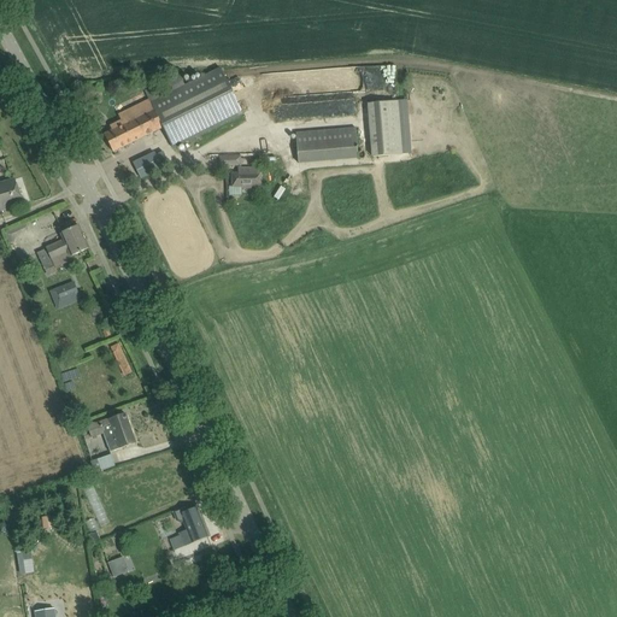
[(122,122),(115,124),(117,129),(105,135),(113,153),(163,128),(172,148),(183,144),(242,115),(221,69),(186,87),(180,75),(115,107),(122,122)]
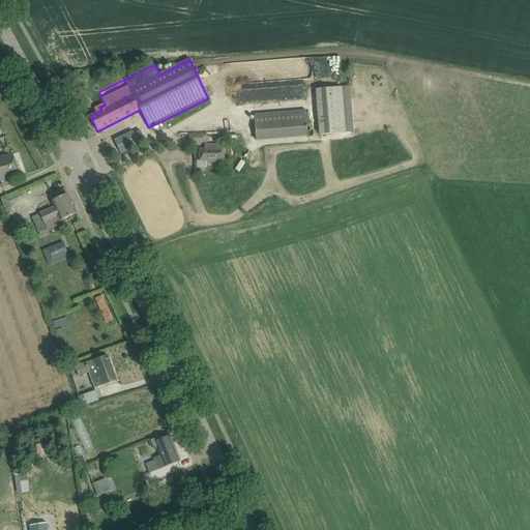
[(317,86),(319,101),(321,131),(347,130),(343,85),(317,86)]
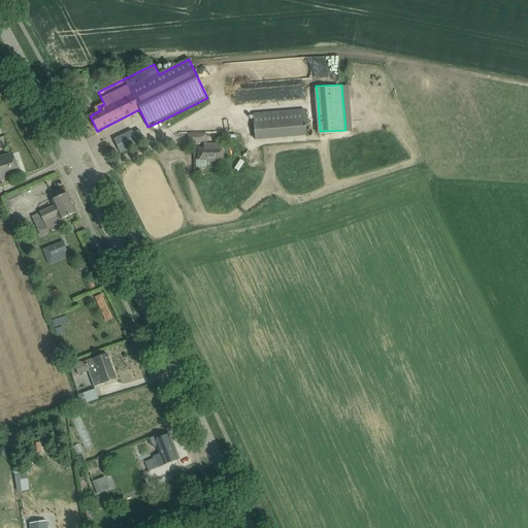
[(253,114),(256,140),(306,136),(304,110),(253,114)]
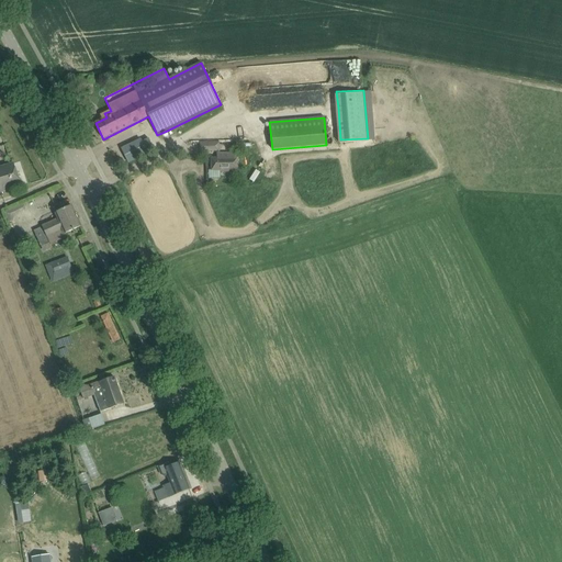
[(122,150),(128,163),(155,149),(149,139),(132,148),(131,146),(122,150)]
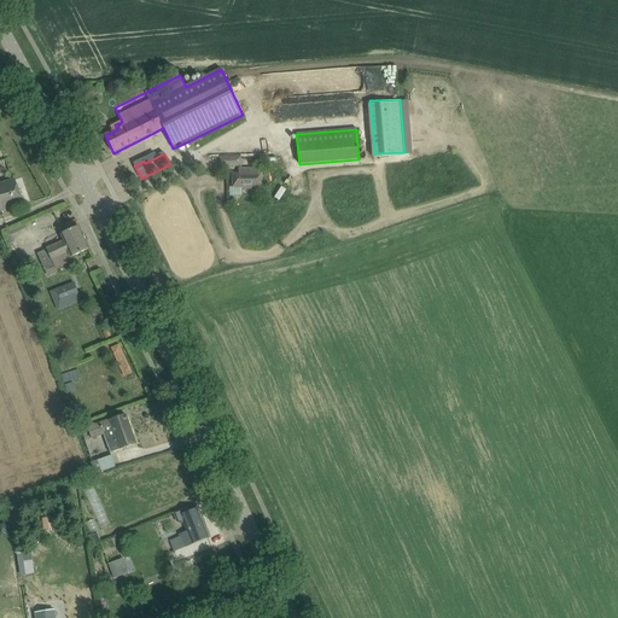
[(232,157),(232,167),(242,167),(242,157),(232,157)]
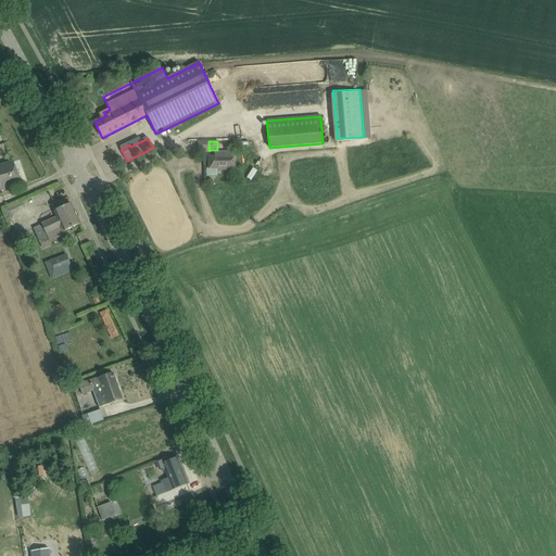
[(216,156),(210,158),(210,169),(217,168),(217,171),(227,168),(236,168),(236,155),(234,155),(234,152),(216,152),(216,156)]
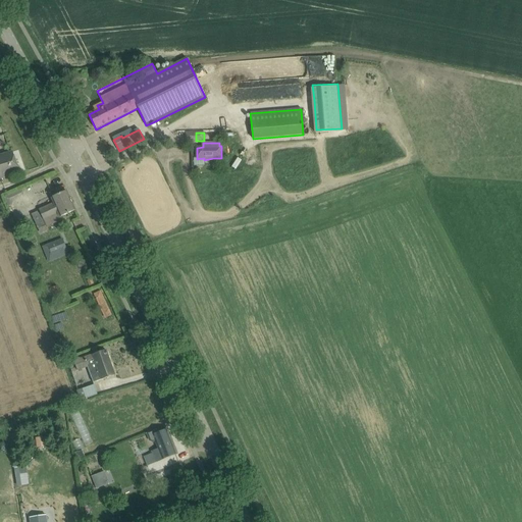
[(0,178),(19,172),(12,152),(0,155),(0,178)]
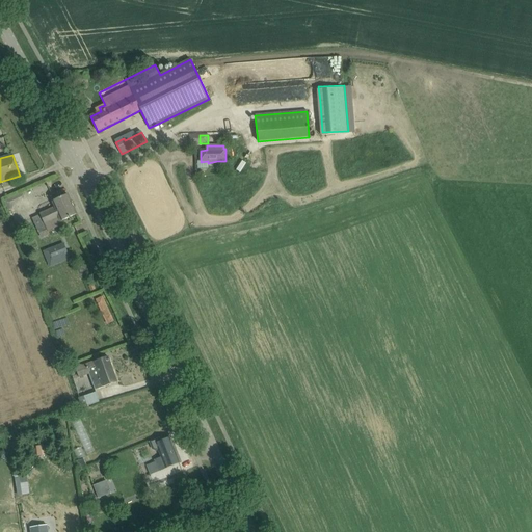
[(55,208),(32,218),(38,234),(47,230),(45,225),(59,218),(62,221),(77,214),(69,195),(52,203),(55,208)]
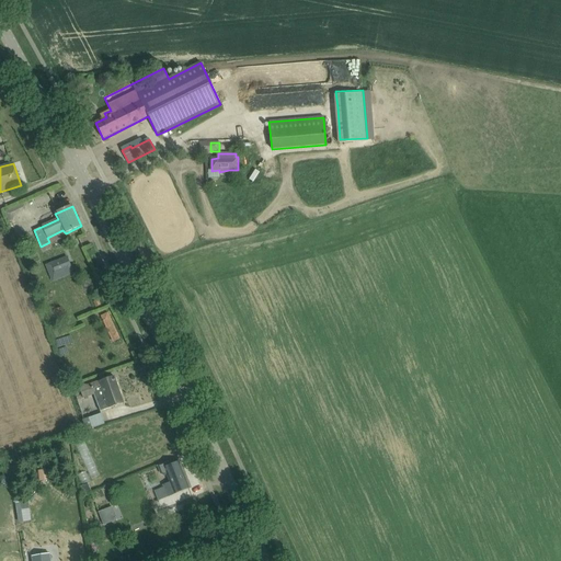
[(67,256),(46,265),(53,282),(75,274),(67,256)]
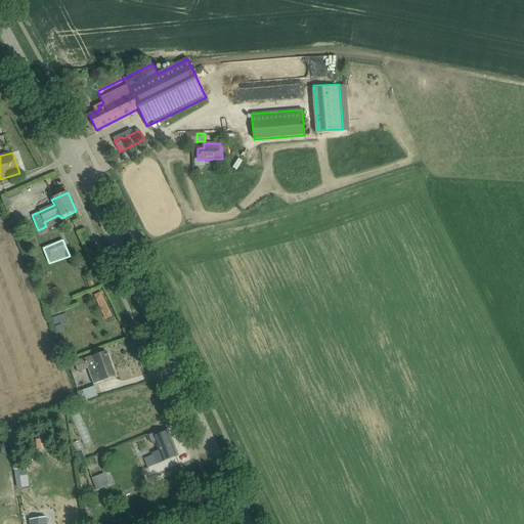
[(57,288),(50,291),(53,300),(60,297),(57,288)]
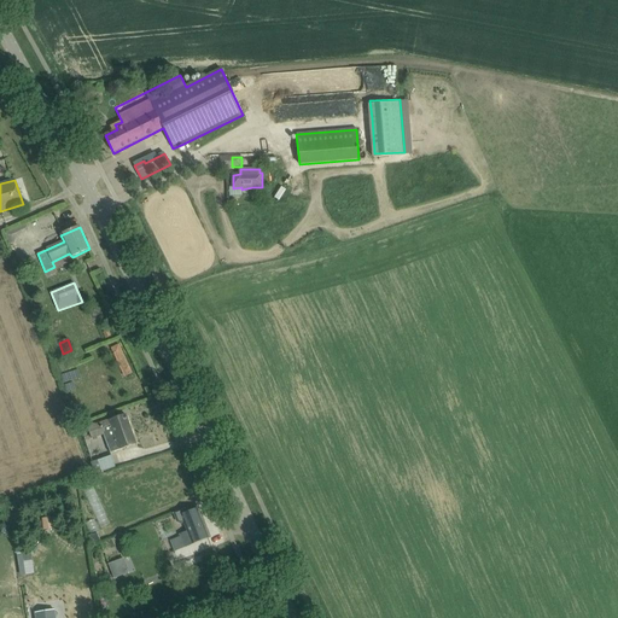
[(124,377),(133,373),(120,343),(111,347),(124,377)]
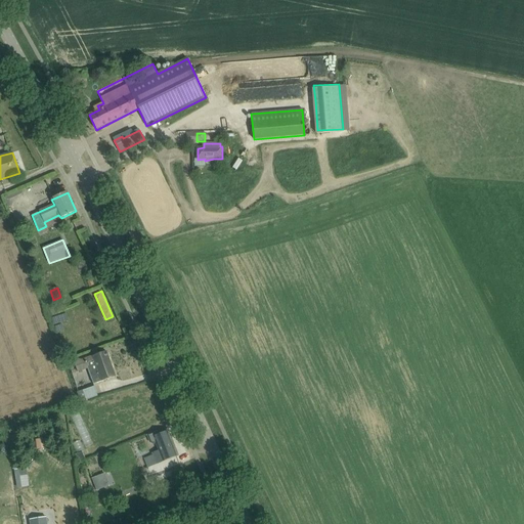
[(75,363),(78,373),(89,368),(91,373),(98,369),(99,372),(104,369),(112,367),(106,352),(75,363)]
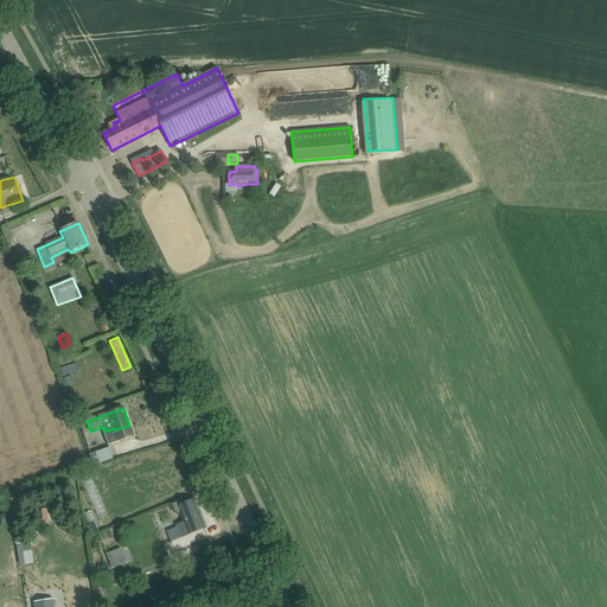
[(129,426),(121,428),(115,430),(114,429),(106,432),(110,445),(134,436),(129,426)]
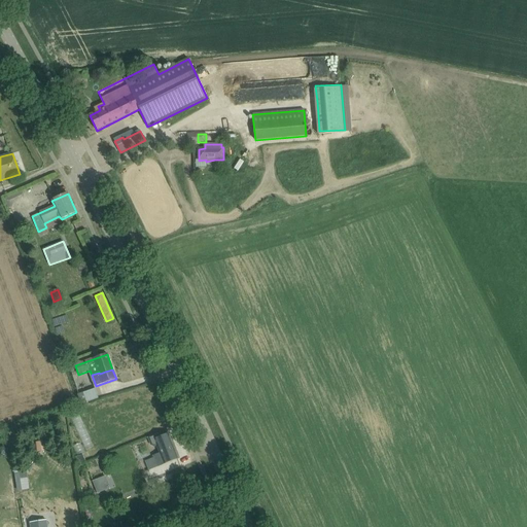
[(78,395),(81,406),(100,399),(96,389),(78,395)]
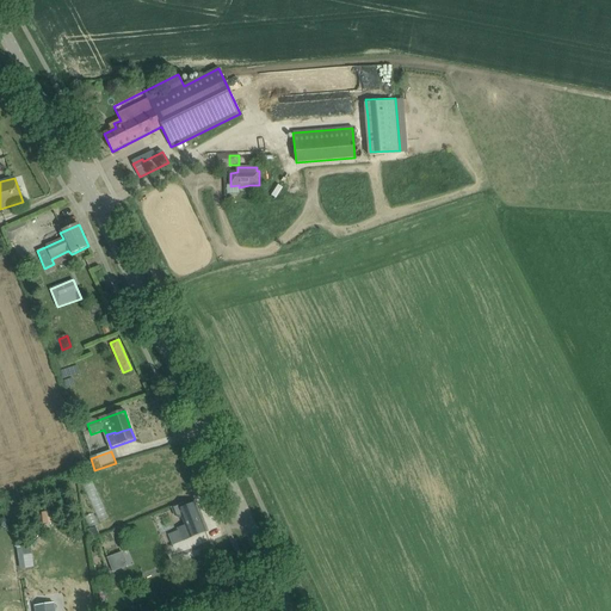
[(99,522),(109,518),(90,477),(81,481),(99,522)]
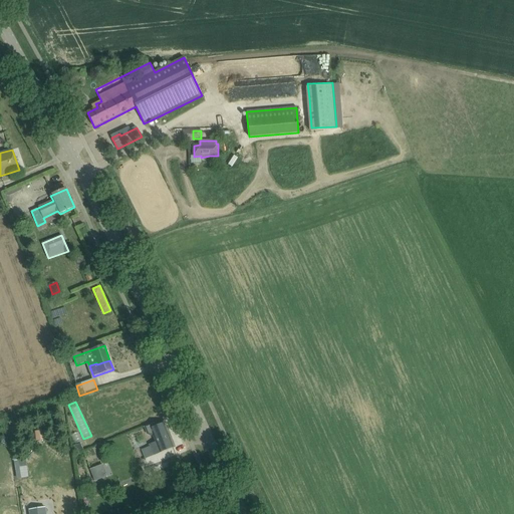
[(151,446),(146,448),(143,449),(146,459),(174,448),(164,423),(155,427),(154,424),(146,428),(148,434),(151,435),(154,434),(157,441),(150,444),(151,446)]
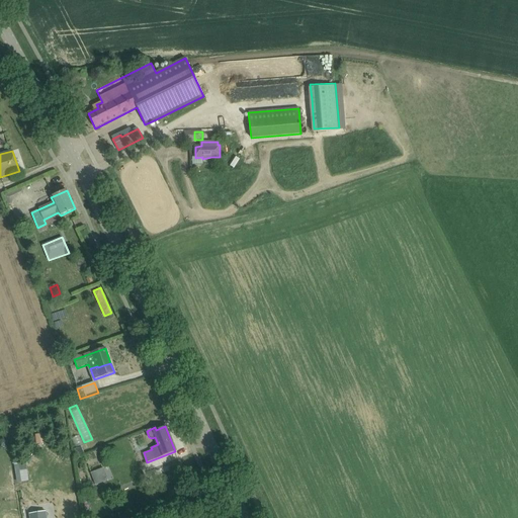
[(35,434),(36,445),(46,444),(45,433),(35,434)]
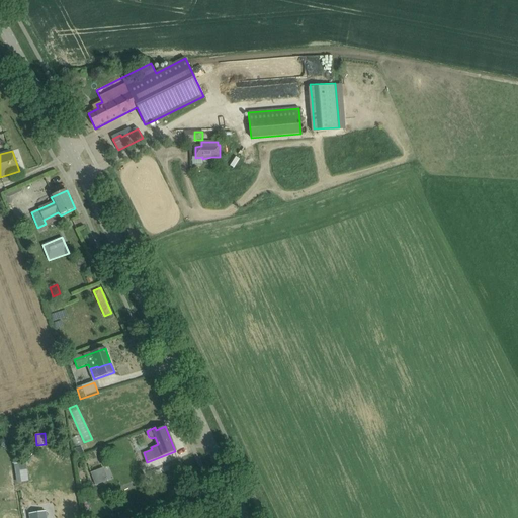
[(73,437),(75,446),(82,444),(79,435),(73,437)]
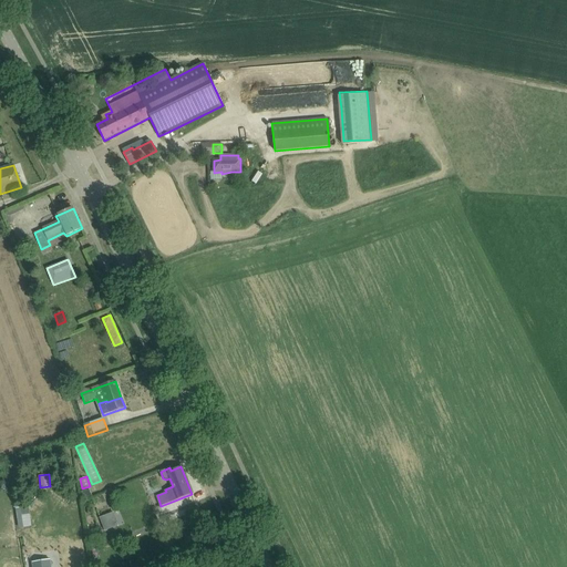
[(100,517),(105,532),(112,528),(106,515),(100,517)]
